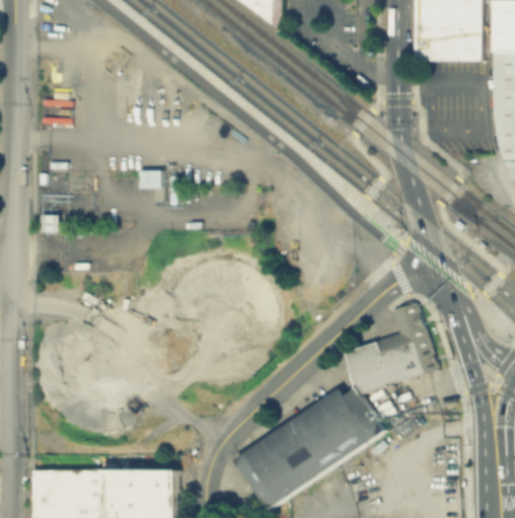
[(415,0),(415,59),(481,59),(481,0),(415,0)]
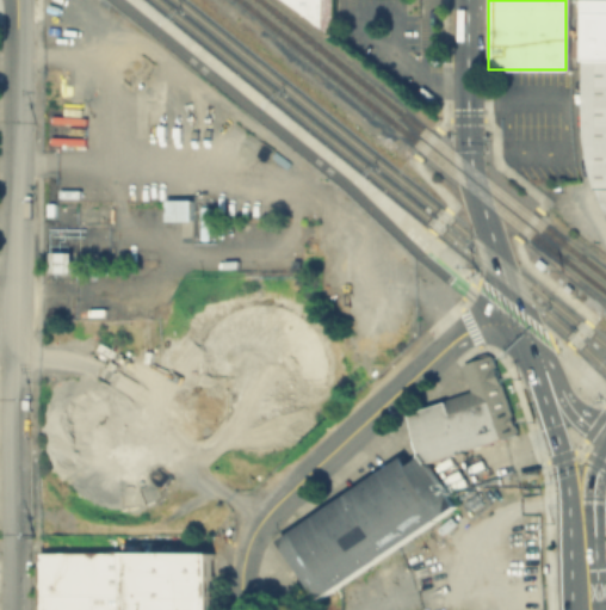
[(605,0),(582,0),(582,60),(605,60),(605,0)]
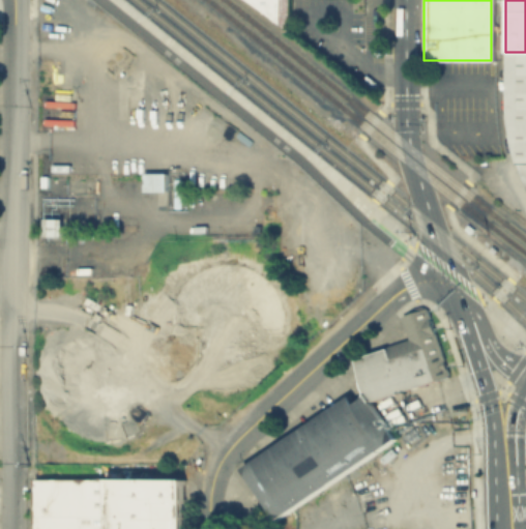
[(525,192),(525,52),(505,52),(504,114),(504,125),(506,137),(508,148),(509,152),(514,163),(523,186),(525,192)]
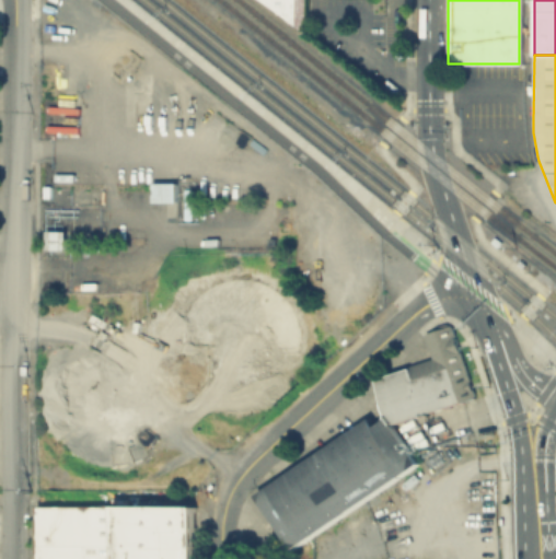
[(147,202),(172,202),(172,184),(147,183),(147,202)]
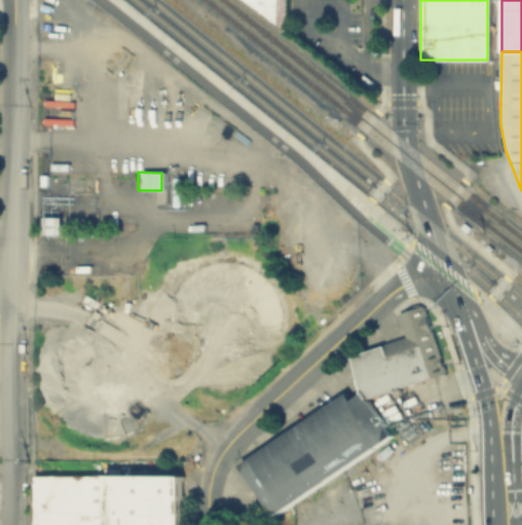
[(38,234),(58,235),(58,217),(39,217),(38,234)]
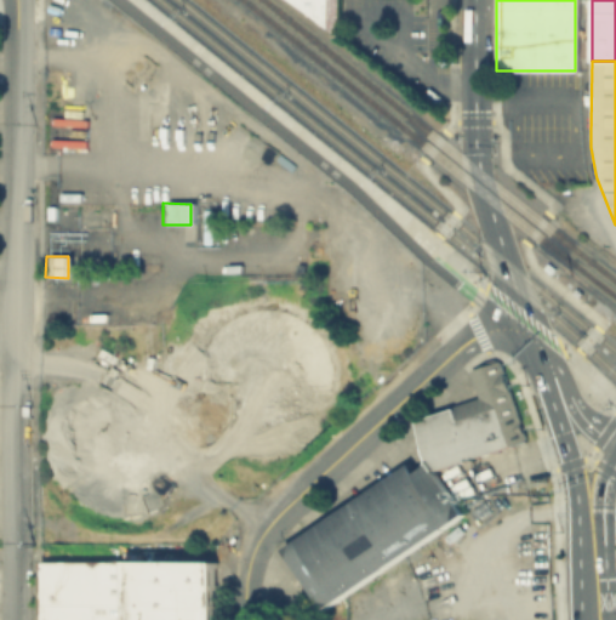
[(492,360),(496,359),(513,414),(456,432),(448,408),(448,405),(473,397),(465,370),(480,365),(482,362),(489,359),(492,360)]
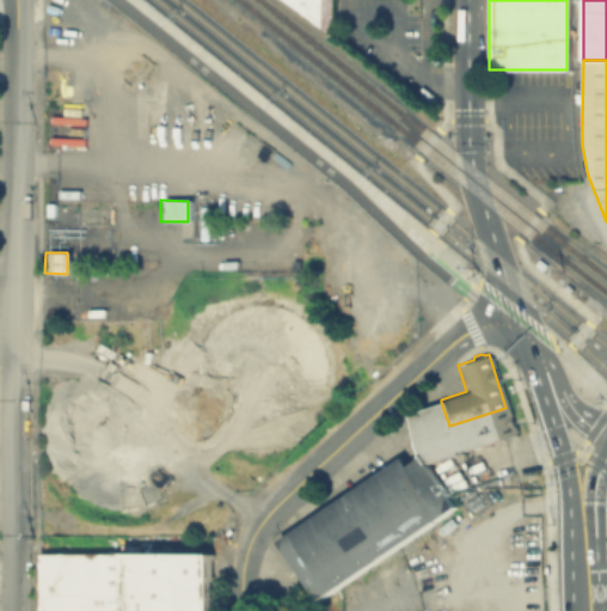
[(423,464),(417,456),(416,457),(411,441),(411,440),(405,414),(441,402),(449,426),(458,452),(423,464)]
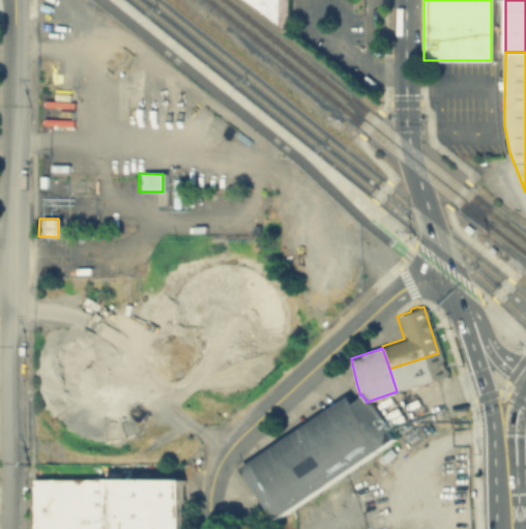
[(389,369),(438,353),(446,376),(432,380),(397,391),(389,369)]
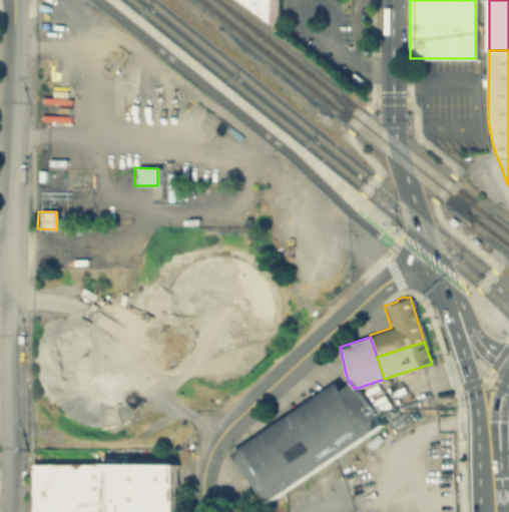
[(340,391),(349,383),(350,382),(355,389),(379,424),(359,438),(326,389),(335,383),(340,391)]
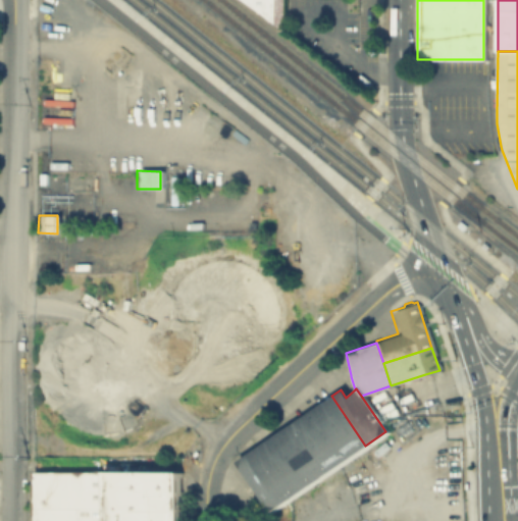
[(365,446),(346,458),(312,409),(331,396),(365,446)]
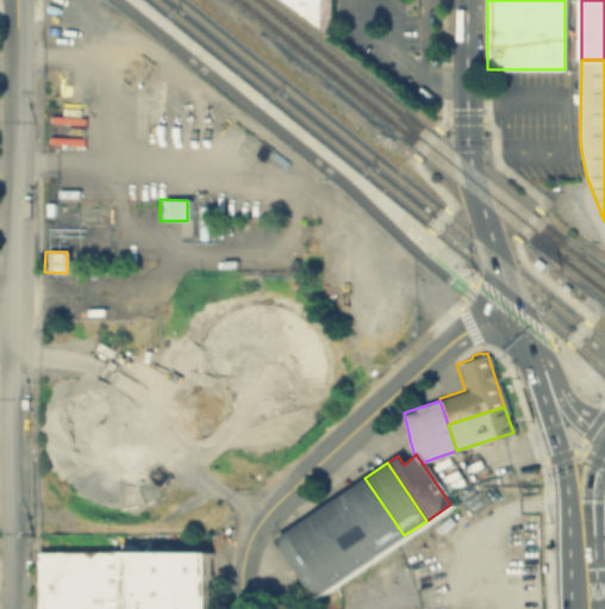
[(404,535),(381,551),(342,493),(365,478),(404,535)]
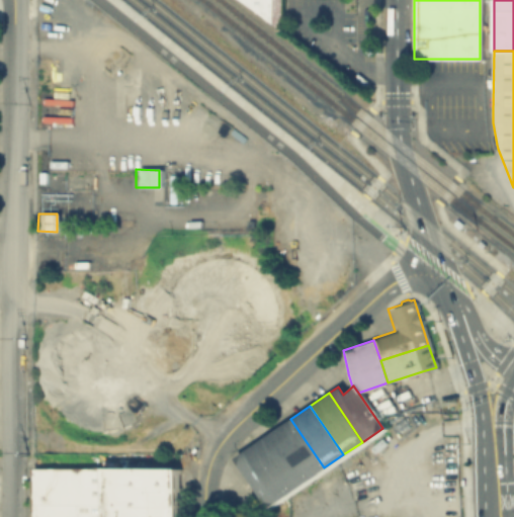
[(324,467),(305,481),(271,432),(290,419),(324,467)]
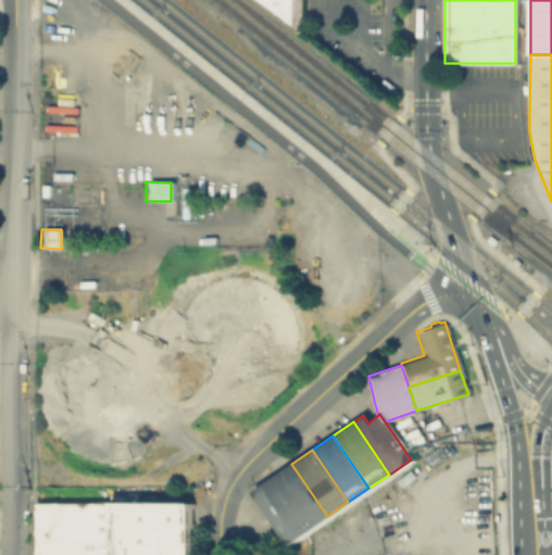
[(327,516),(308,530),(290,504),(271,477),(291,464),(327,516)]
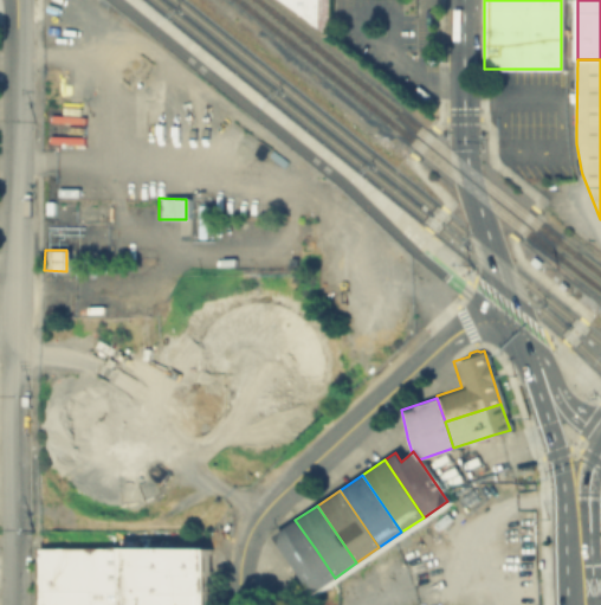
[(316,549),(292,566),(272,536),(295,520),(316,549)]
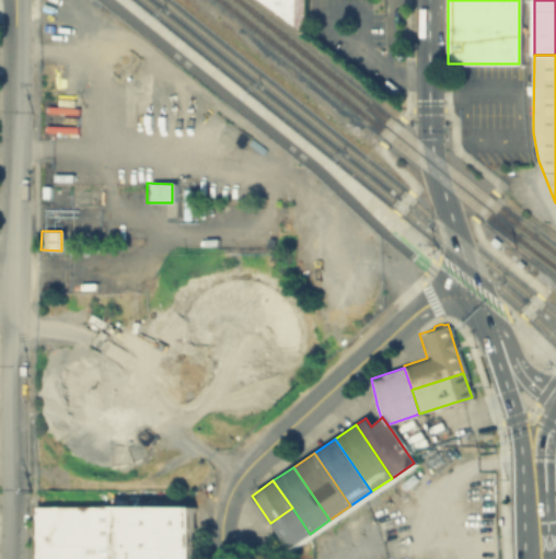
[(34,558),(35,508),(194,509),(193,558),(34,558)]
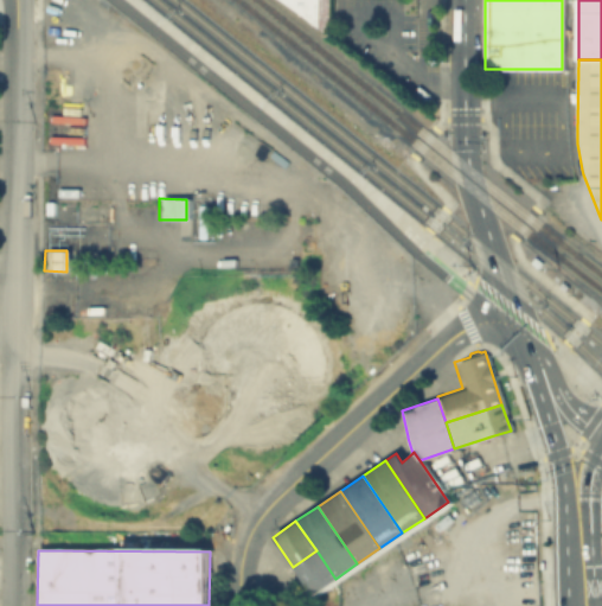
[(316,550),(335,579),(330,582),(312,595),(293,567),(316,550)]
